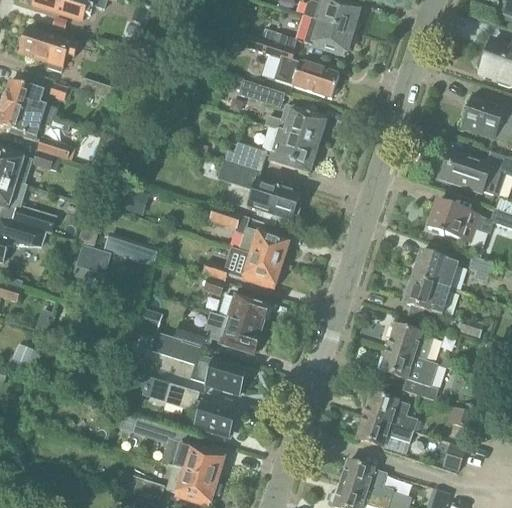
[(107,10),(110,0),(35,0),(34,4),(81,19),(86,3),(107,10)]
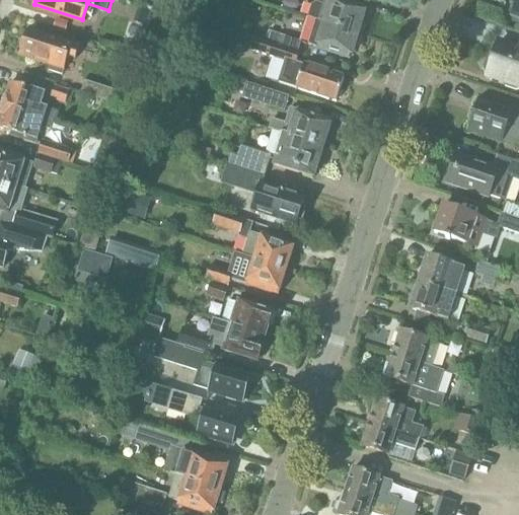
[(312,2),(308,12),(358,27),(365,3),(355,0),(323,0),(323,1),(319,0),(314,0),(312,2)]
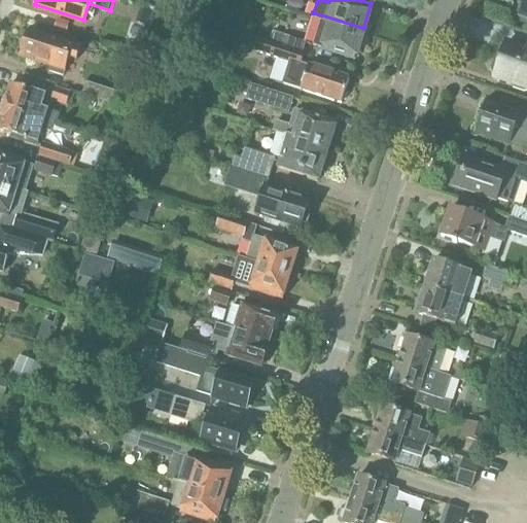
[(518,0),(518,1),(522,2),(520,8),(519,11),(526,13),(526,0),(518,0)]
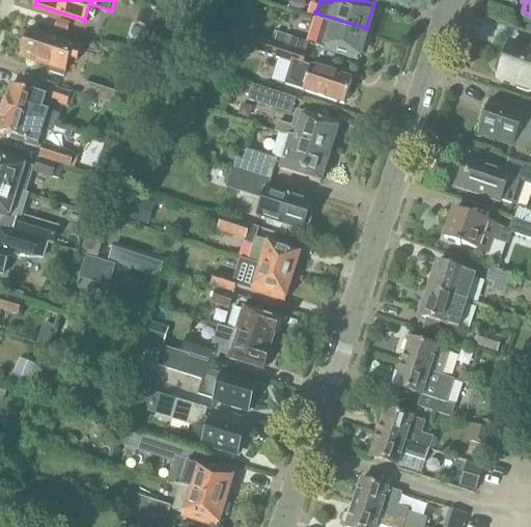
[(182,21),(162,3),(155,11),(174,29),(182,21)]
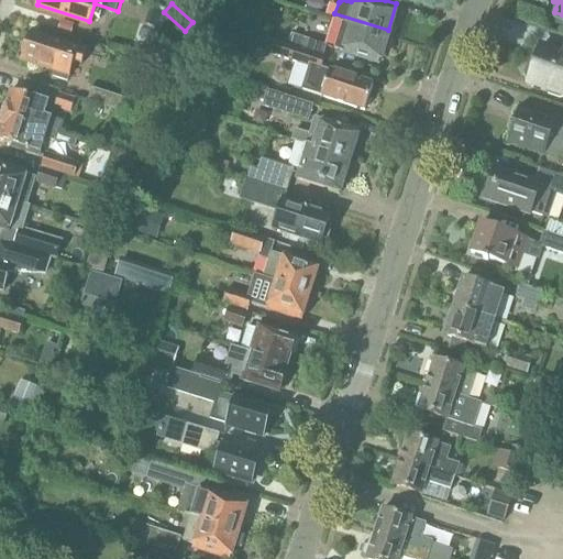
[(388,30),(334,13),(334,15),(342,19),(334,45),(342,47),(343,45),(379,56),(388,30)]
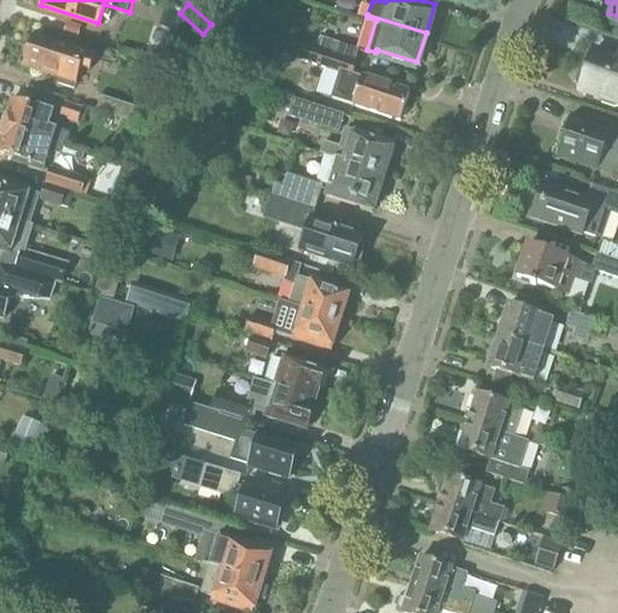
[(81,22),(68,18),(64,30),(77,35),(81,22)]
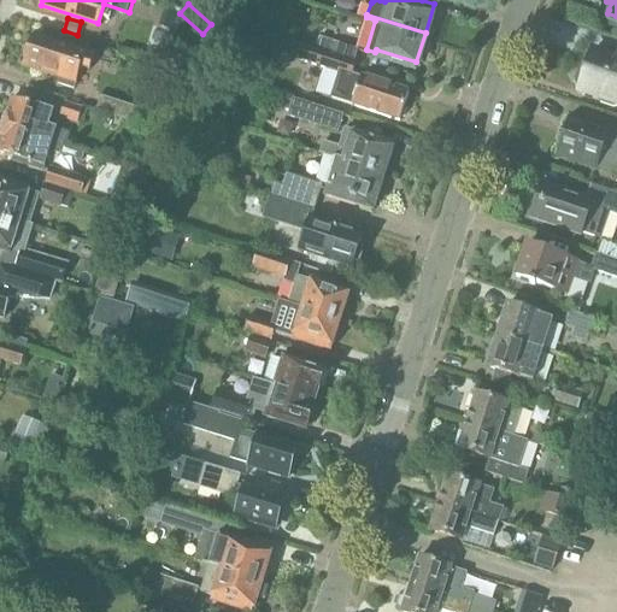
[(74,86),(76,76),(81,63),(89,65),(93,52),(31,33),(23,59),(60,71),(58,80),(74,86)]
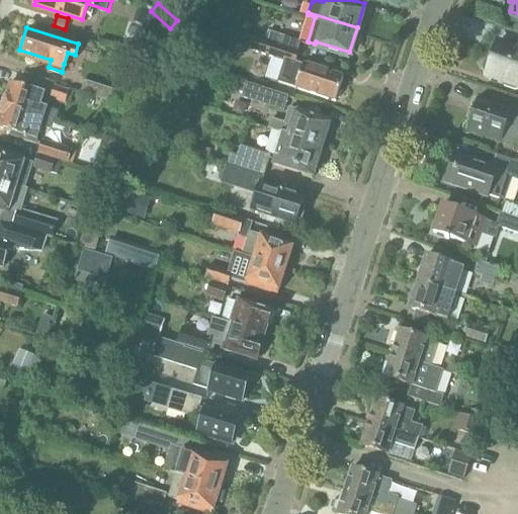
[(268,28),(266,35),(277,39),(277,41),(294,47),(294,46),(298,47),(300,38),(268,28)]
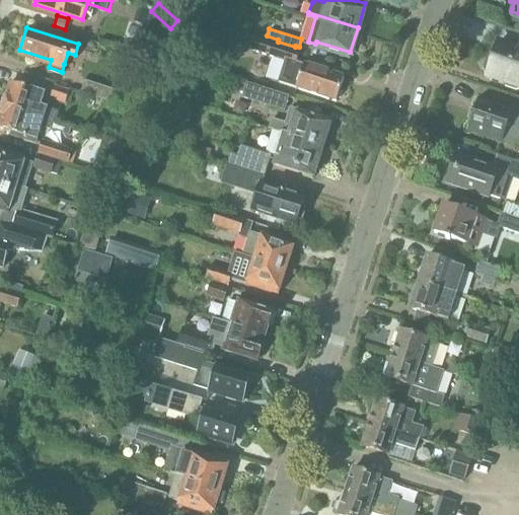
[(278,40),(267,35),(266,39),(254,34),(250,48),(285,58),(278,79),(295,85),(296,84),(336,96),(343,73),(301,60),(301,61),(297,60),(300,50),(298,50),(299,47),(295,46),(295,47),(278,42),(278,40)]
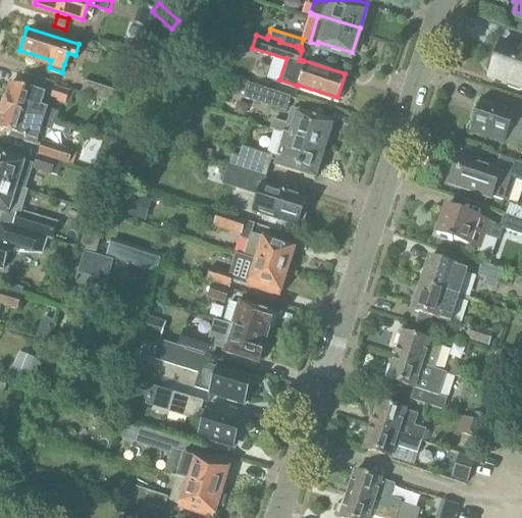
[(488,56),(486,63),(488,66),(490,67),(488,73),(506,79),(509,84),(520,87),(521,86),(521,43),(502,37),(496,55),(492,54),(488,56)]
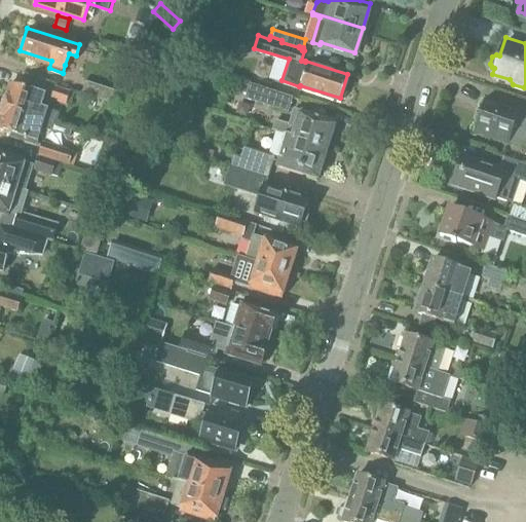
[(25,79),(24,83),(10,79),(3,102),(55,119),(59,110),(40,104),(46,86),(25,79)]
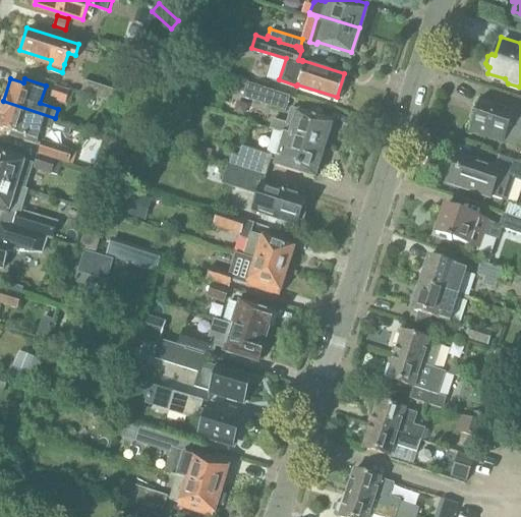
[(118,102),(122,90),(84,78),(81,90),(118,102)]
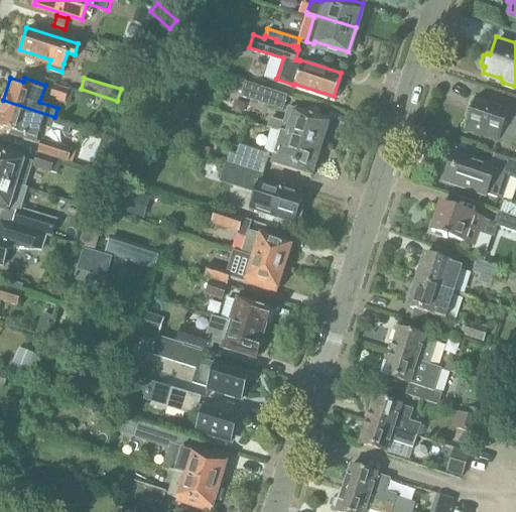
[(282,108),(287,93),(245,80),(241,95),(282,108)]
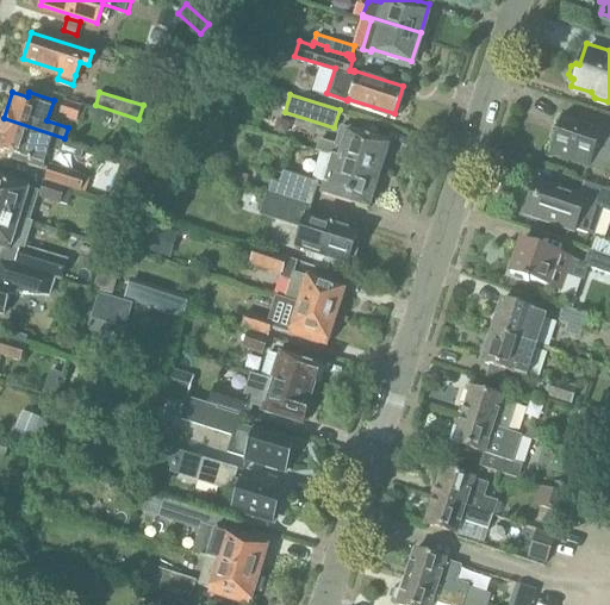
[(83,101),(64,95),(60,111),(78,117),(82,118),(87,104),(82,103),(83,101)]
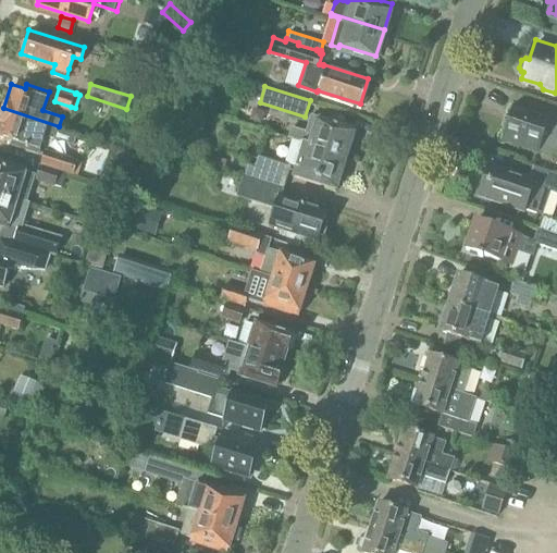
[(556,118),(548,115),(514,103),(504,134),(539,145),(556,151),(556,149),(556,118)]
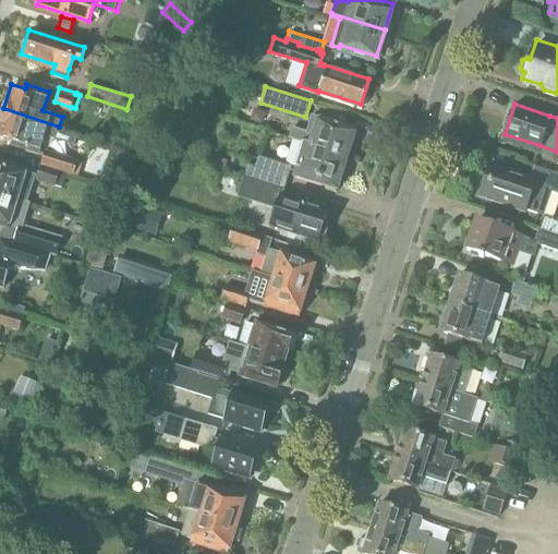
[(76,132),(59,127),(3,108),(0,118),(0,132),(11,136),(10,142),(38,152),(45,132),(74,142),(76,132)]
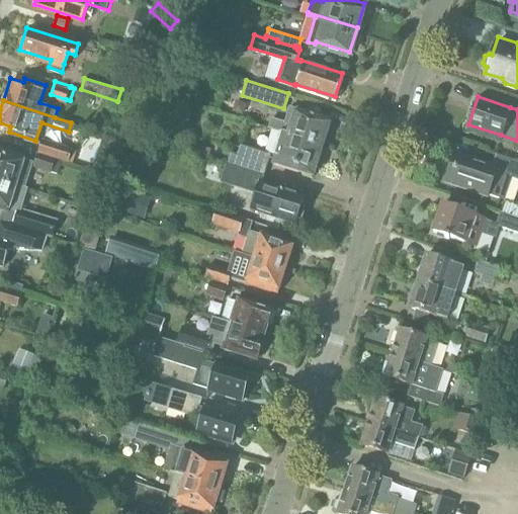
[(288,104),(284,117),(271,113),(268,123),(281,127),(321,140),(329,117),(288,104)]
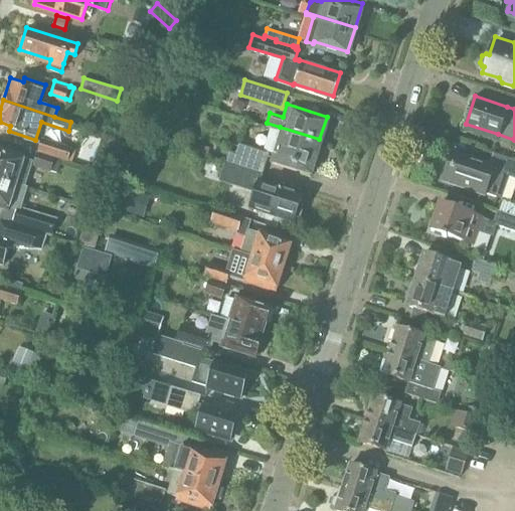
[(319,139),(280,127),(270,158),(310,170),(319,139)]
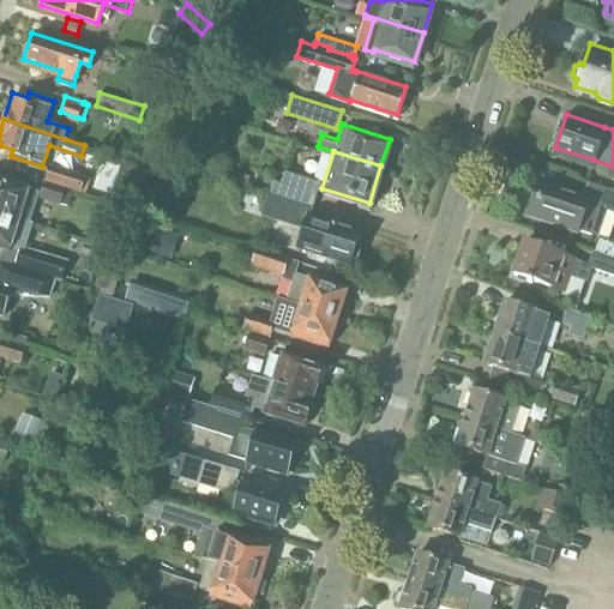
[(90,179),(85,178),(86,174),(50,163),(46,179),(82,190),(86,191),(90,179)]
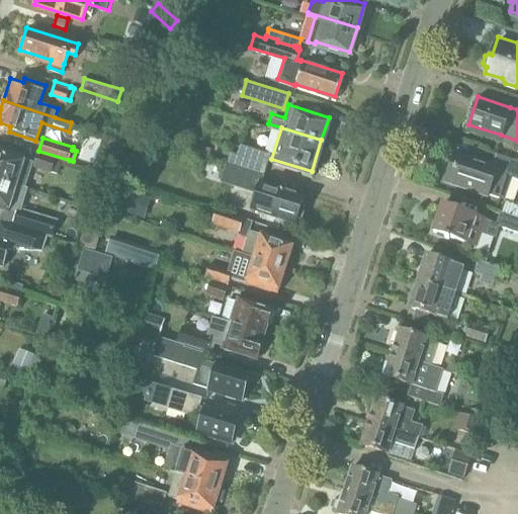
[(229,148),(226,159),(235,161),(235,164),(262,173),(269,152),(239,142),(236,150),(229,148)]
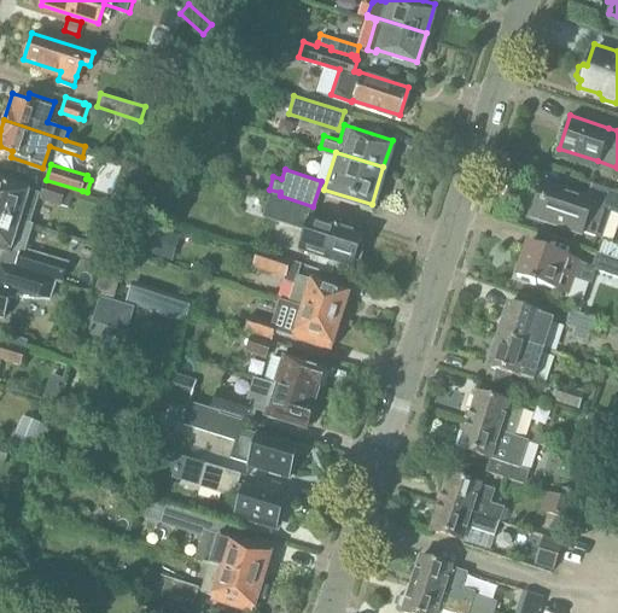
[(548,180),(544,191),(538,188),(530,214),(581,231),(582,228),(595,232),(605,205),(617,209),(617,188),(588,179),(582,196),(569,191),(570,187),(548,180)]
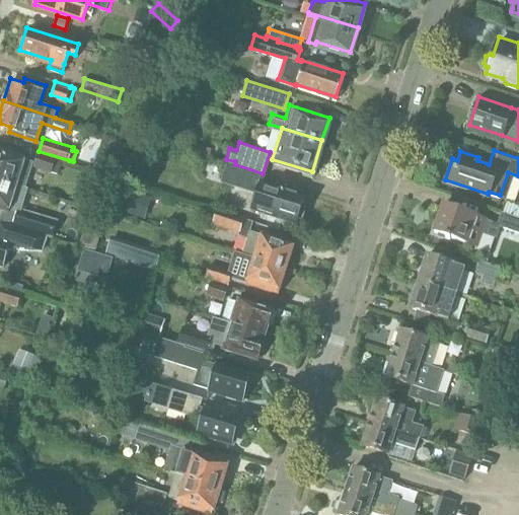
[(32,162),(22,159),(0,151),(0,177),(25,187),(32,162)]
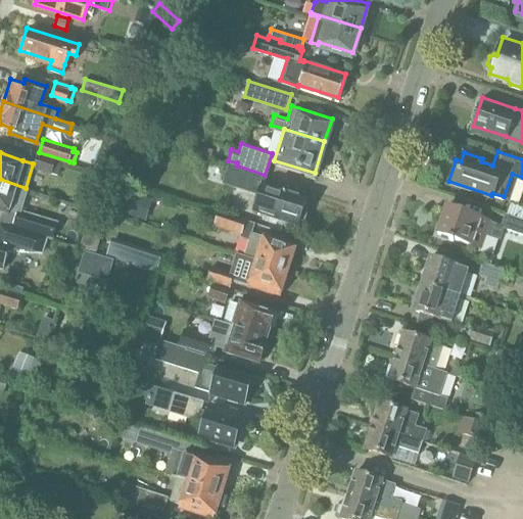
[(38,153),(34,167),(59,175),(63,160),(38,153)]
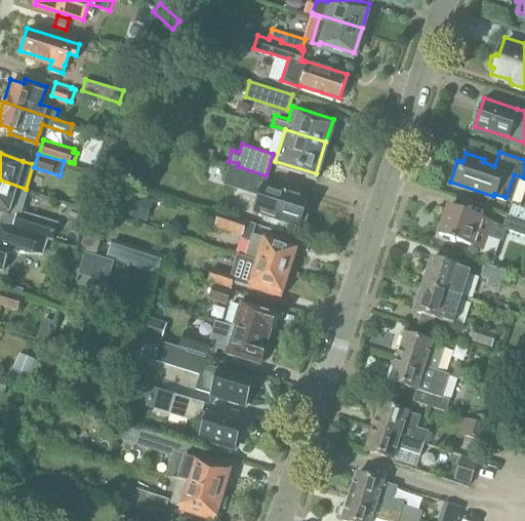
[(238,163),(229,161),(223,181),(258,192),(253,207),(267,211),(280,215),(279,221),(294,226),(296,221),(299,222),(300,219),(305,221),(308,209),(305,208),(308,197),(274,187),(264,184),(266,175),(238,166),(238,163)]
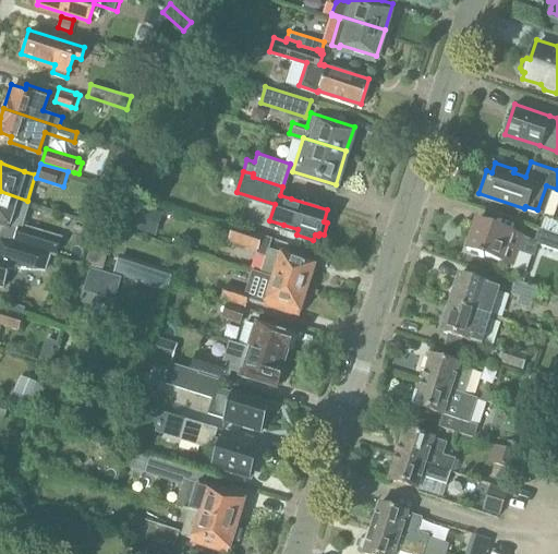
[(23,225),(31,202),(29,201),(27,201),(0,191),(0,219),(8,223),(20,226),(20,225),(23,225)]
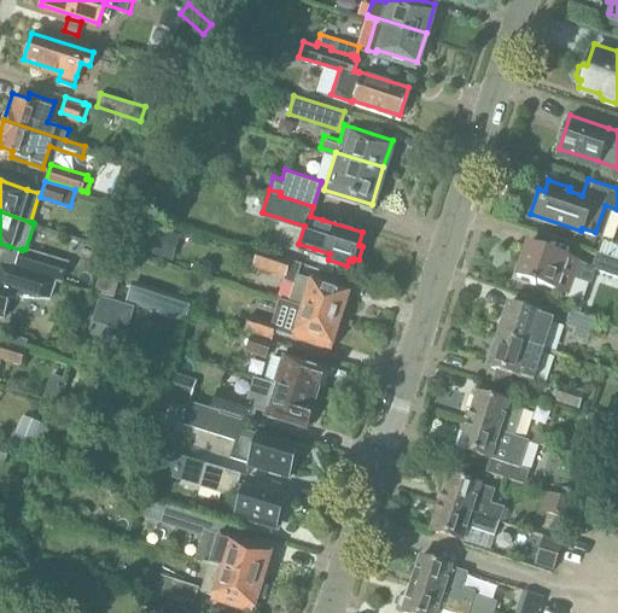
[(169,256),(176,234),(145,223),(139,246),(169,256)]
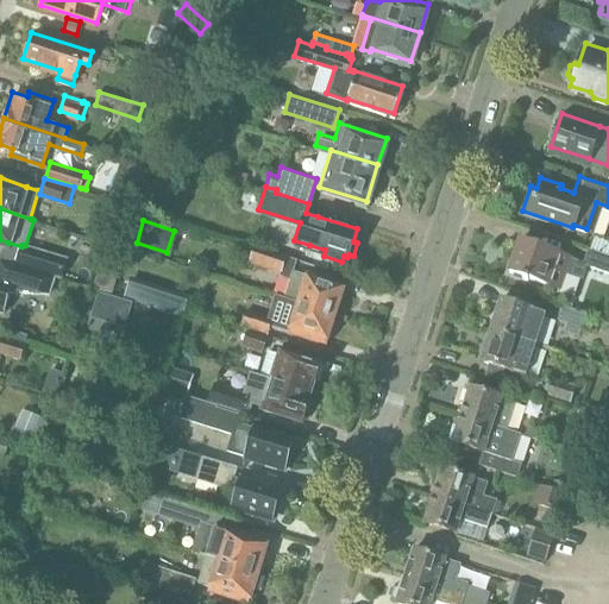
[(582,277),(586,263),(583,262),(583,260),(571,257),(572,255),(557,249),(519,236),(507,270),(560,288),(566,271),(582,277)]
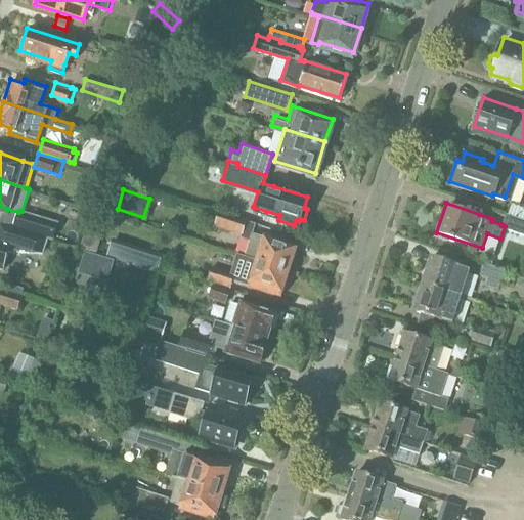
[(251,220),(233,214),(219,210),(215,224),(242,232),(241,235),(249,239),(245,254),(249,255),(287,267),(294,243),(262,233),(263,230),(254,227),(256,222),(251,220)]
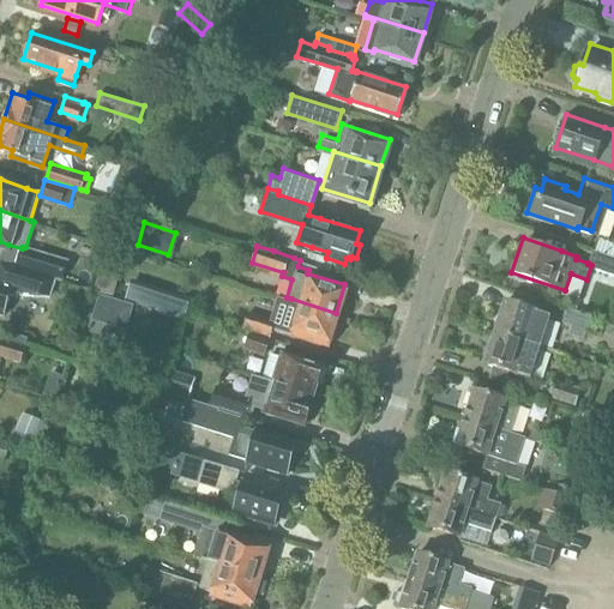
[(22,248),(17,263),(56,276),(58,276),(64,260),(25,247),(22,247),(22,248)]
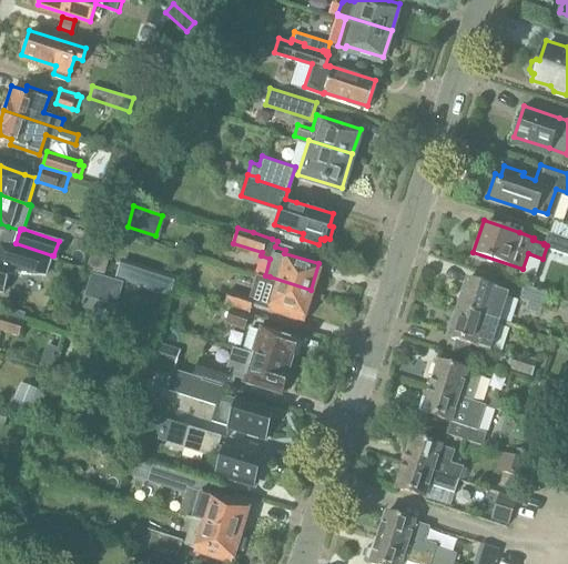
[(567,253),(567,237),(549,230),(544,243),(544,244),(547,245),(567,253)]
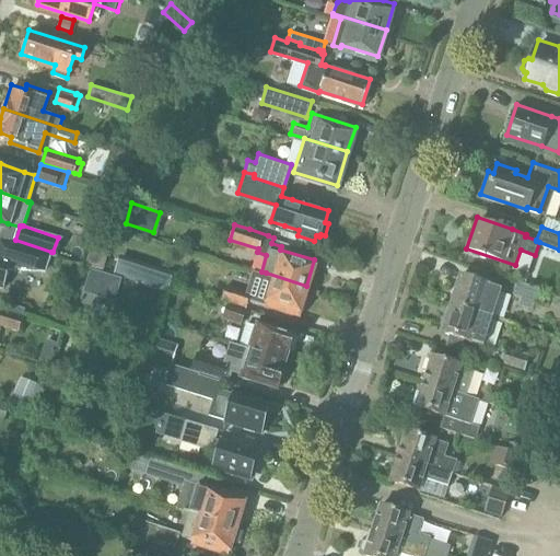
[(27,277),(33,259),(48,264),(51,252),(15,240),(9,238),(3,255),(0,254),(0,282),(1,284),(6,270),(27,277)]
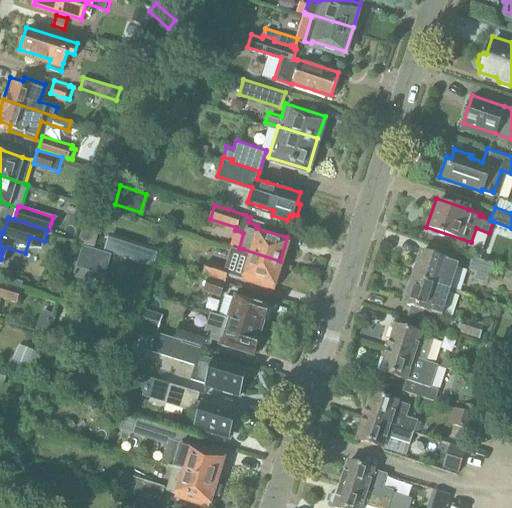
[(107,251),(82,245),(77,265),(101,271),(107,251)]
